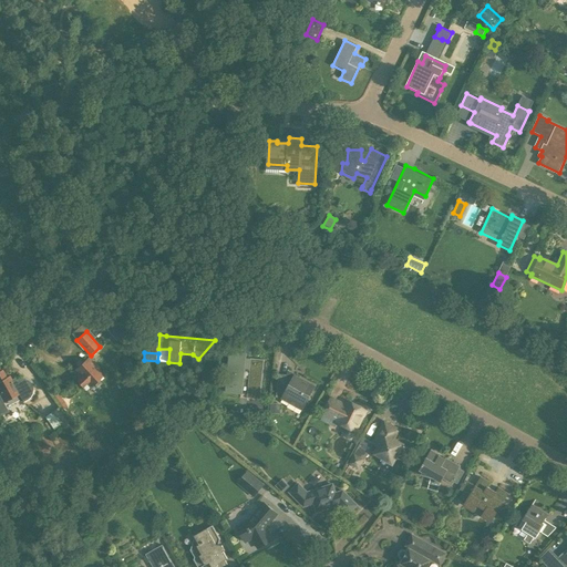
[(244,358),(245,353),(232,352),(227,392),(240,393),(243,369),(249,369),(250,359),(244,358)]
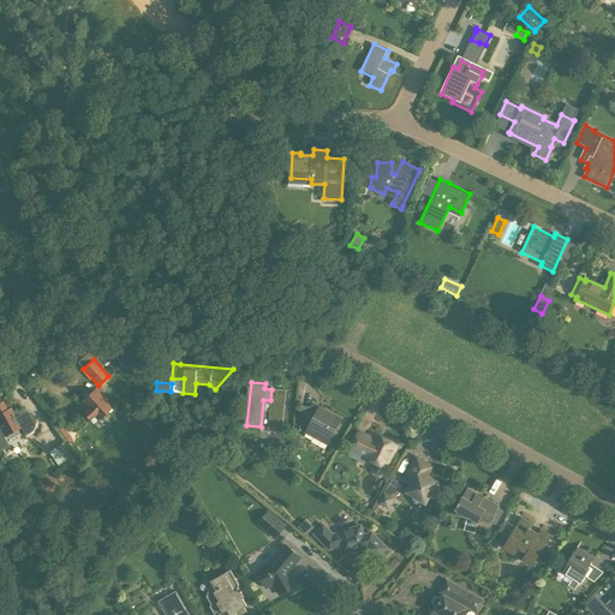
[(88,392),(84,395),(85,398),(79,404),(85,411),(82,413),(88,421),(93,416),(97,421),(112,408),(106,401),(107,400),(96,388),(89,394),(88,392)]
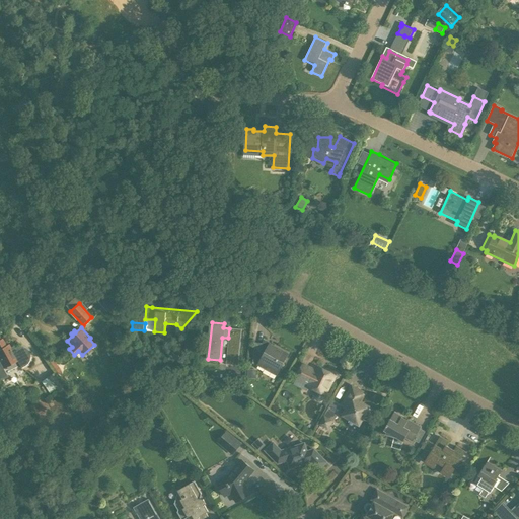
[(0,378),(6,375),(2,368),(3,368),(17,360),(21,368),(23,366),(25,365),(27,364),(28,362),(29,360),(29,358),(29,356),(29,353),(28,351),(26,349),(25,348),(23,347),(21,346),(19,346),(17,347),(14,348),(11,350),(8,345),(5,346),(1,340),(0,340),(0,378)]
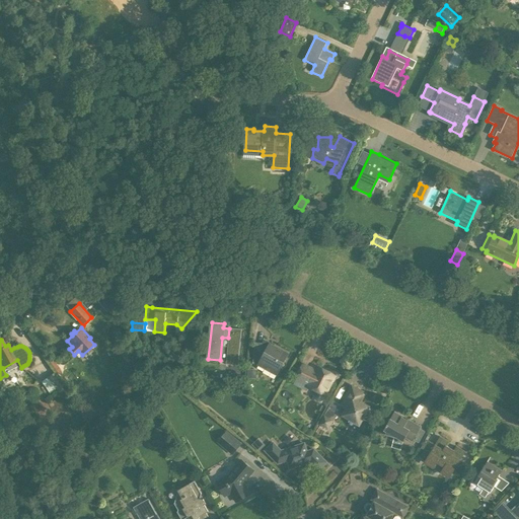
[(277,375),(288,354),(269,344),(266,350),(263,348),(264,343),(254,343),(252,364),(257,364),(256,365),(277,375)]
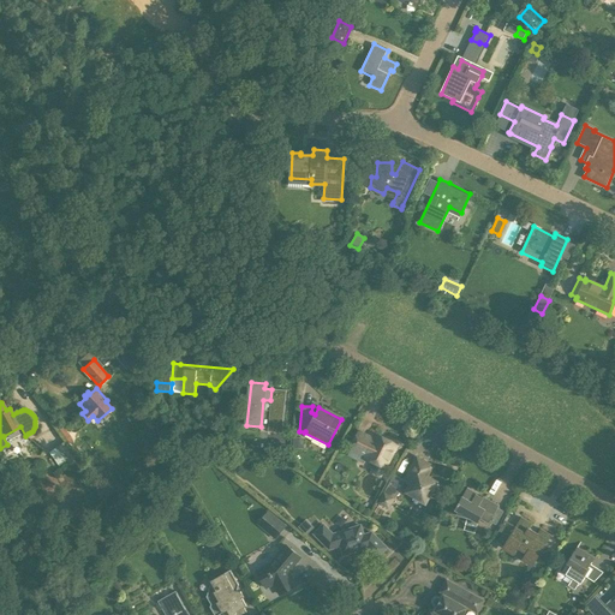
[(377,435),(375,440),(359,433),(352,448),(366,457),(366,458),(386,467),(396,445),(377,435)]
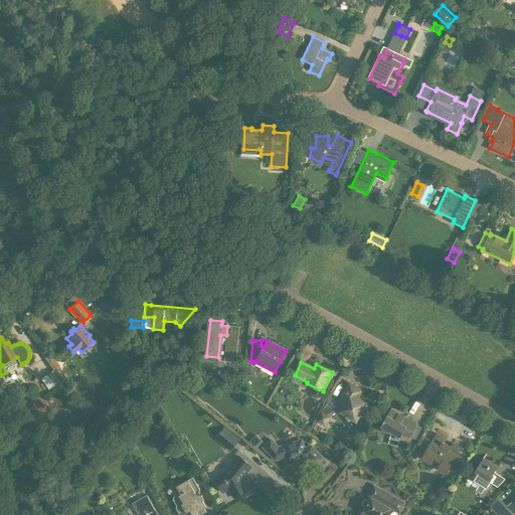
[(41,377),(47,389),(56,384),(49,372),(41,377)]
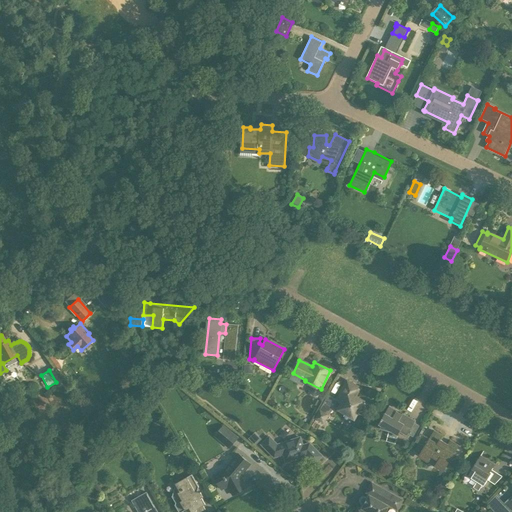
[(190,393),(193,385),(182,383),(181,386),(190,393)]
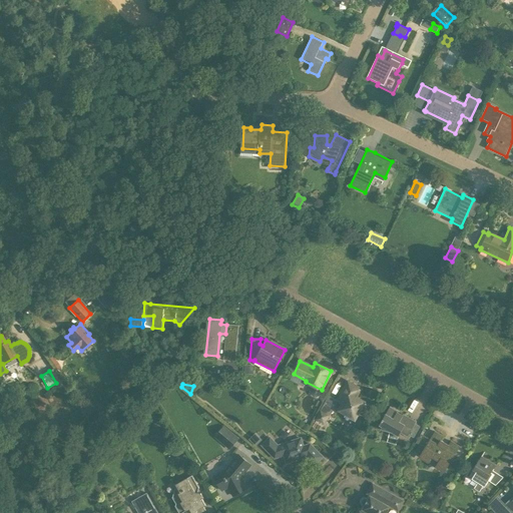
[(339,411),(346,415),(347,413),(355,418),(359,412),(360,412),(362,413),(364,412),(365,411),(366,409),(365,407),(364,405),(363,404),(364,403),(355,398),(358,393),(346,386),(337,402),(343,404),(339,411)]
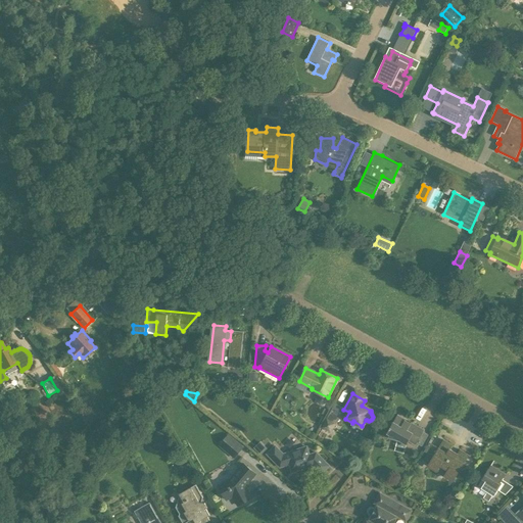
[(336,422),(341,413),(332,408),(327,417),(336,422)]
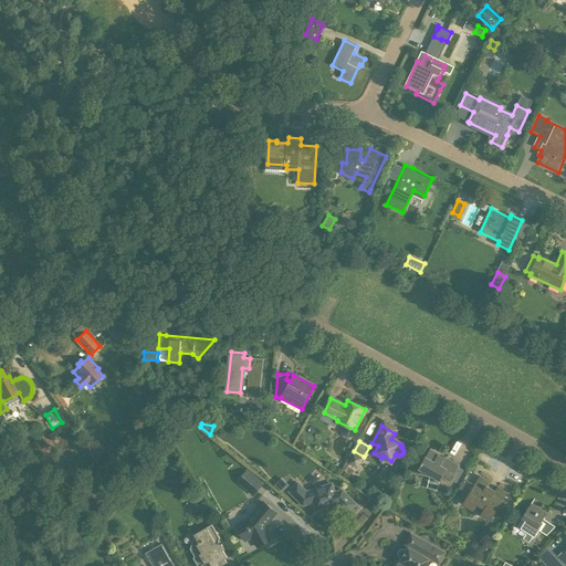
[(459,465),(444,457),(443,459),(438,456),(439,454),(430,449),(418,470),(439,482),(442,478),(449,482),(458,468),(459,465)]
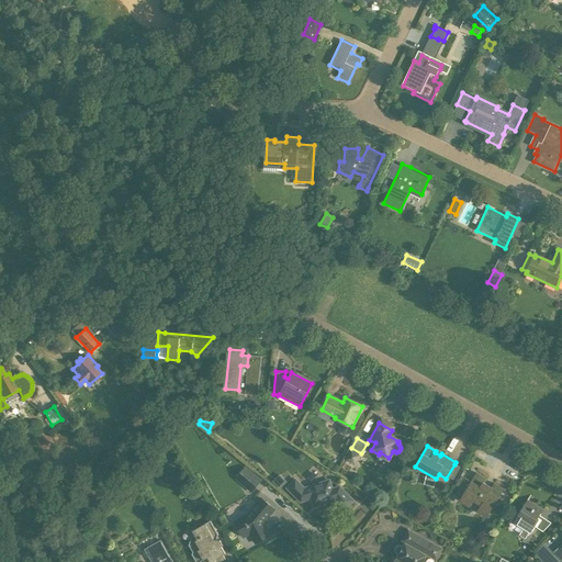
[(351,450),(346,460),(355,465),(360,456),(351,450)]
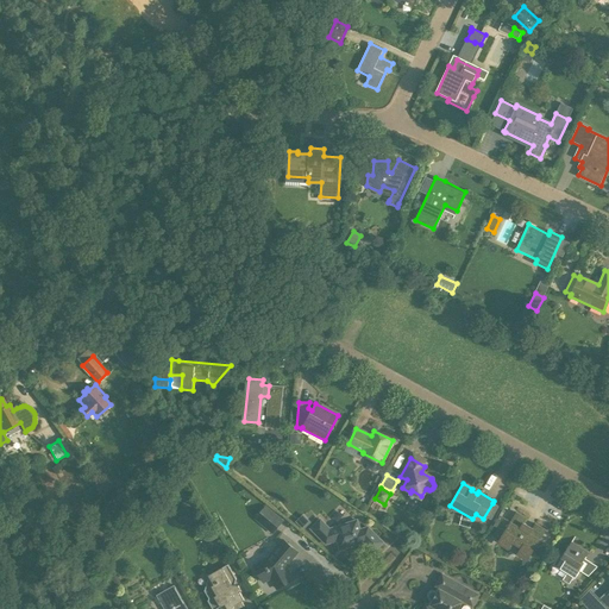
[(253,519),(272,534),(284,520),(265,504),(253,519)]
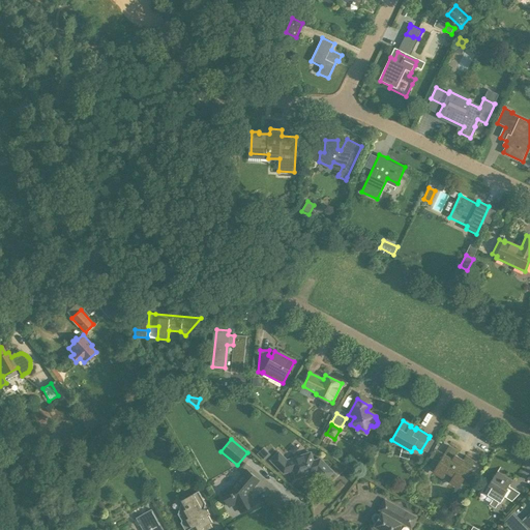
[(263,446),(257,453),(264,460),(270,453),(263,446)]
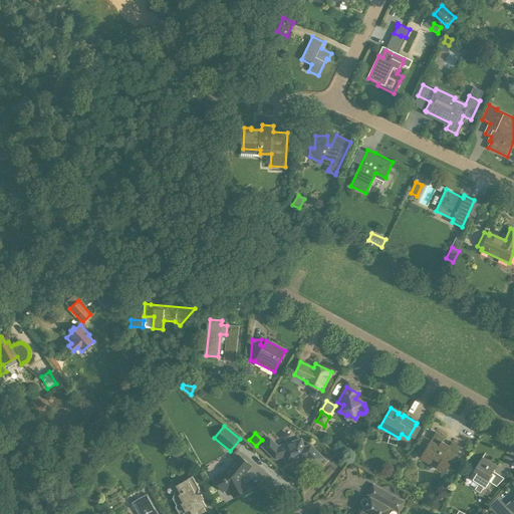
[(421,446),(416,453),(421,456),(421,457),(429,463),(431,459),(439,463),(437,467),(445,472),(450,464),(455,467),(460,459),(455,456),(460,447),(452,442),(449,446),(442,442),(444,438),(436,433),(431,441),(426,438),(421,446)]
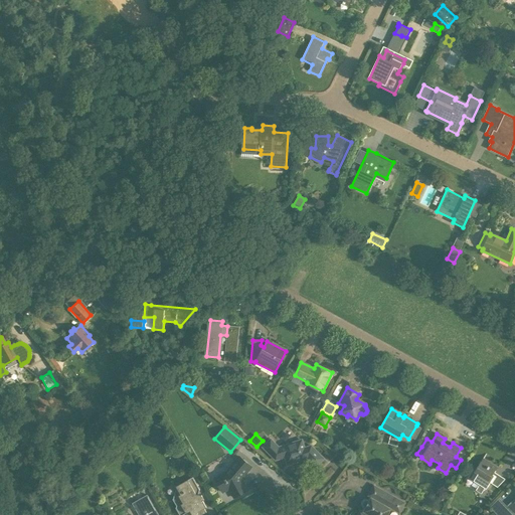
[(288,445),(279,448),(271,440),(264,448),(276,460),(281,456),(285,455),(287,464),(292,463),(293,464),(308,459),(316,467),(324,459),(312,446),(307,451),(305,449),(303,443),(289,447),(288,445)]
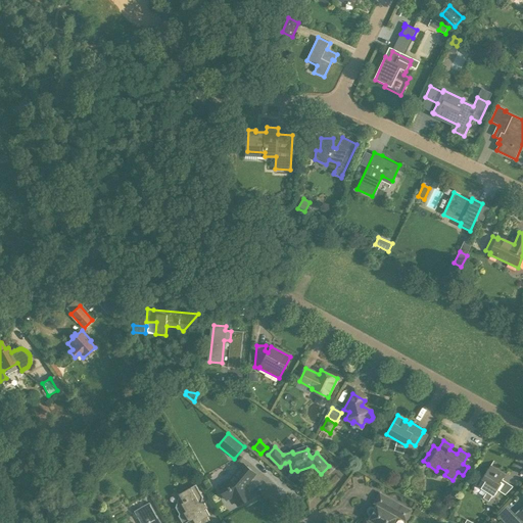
[(245,487),(255,474),(244,465),(231,481),(219,487),(226,500),(233,495),(239,506),(251,500),(245,487)]
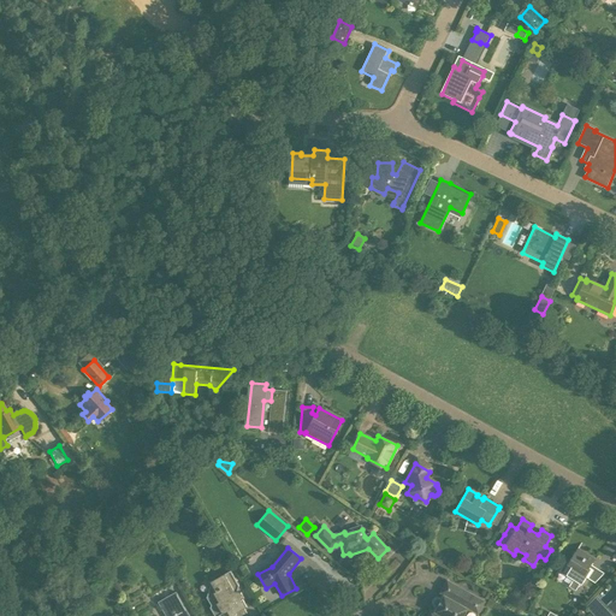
[(590,568),(596,560),(578,549),(568,564),(573,567),(567,575),(574,580),(569,587),(575,591),(580,584),(582,585),(587,576),(590,578),(594,570),(590,568)]
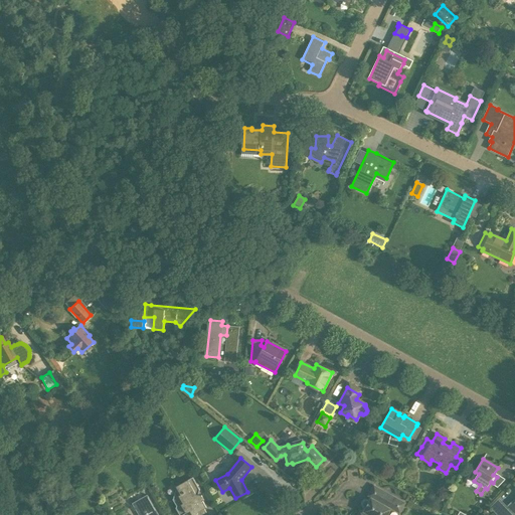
[(198,494),(199,491),(200,491),(193,478),(177,487),(173,500),(177,507),(176,508),(179,514),(183,514),(186,513),(187,514),(208,514),(205,508),(207,508),(203,501),(204,500),(201,495),(198,494)]
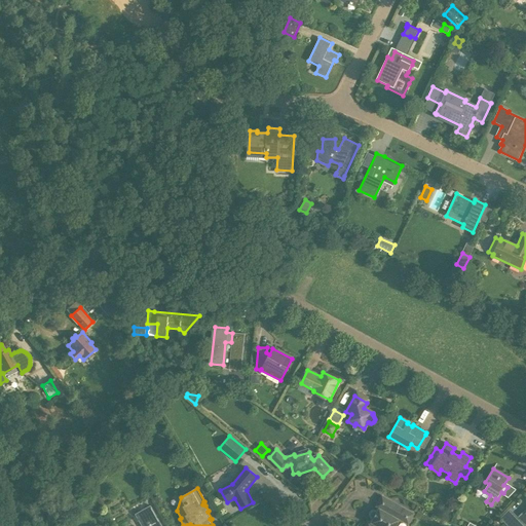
[(408,525),(414,514),(382,495),(376,506),(380,509),(372,523),(368,521),(365,525),(396,525),(400,520),(408,525)]
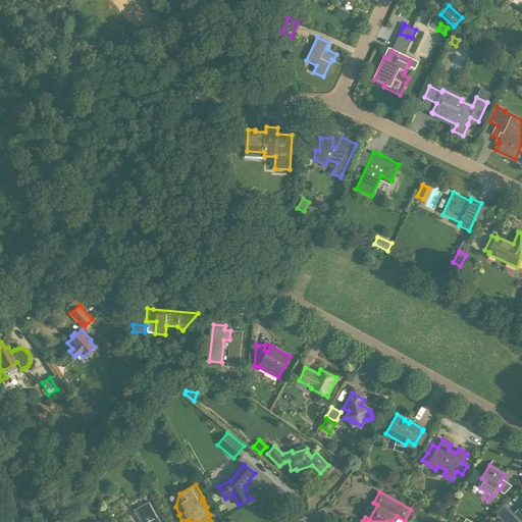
[(160,521),(152,507),(149,502),(134,511),(137,516),(140,521),(160,521)]
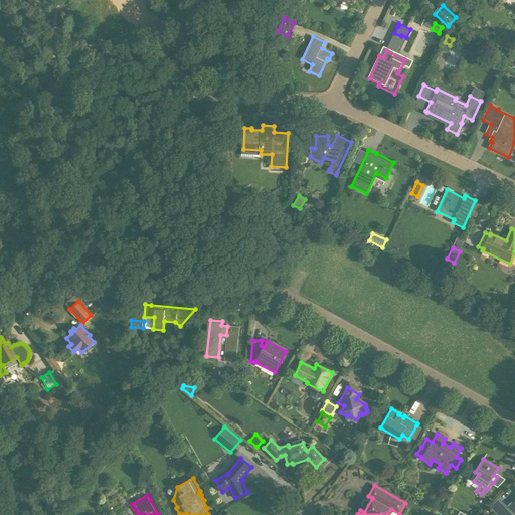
[(514,499),(497,514),(514,514),(514,499)]
